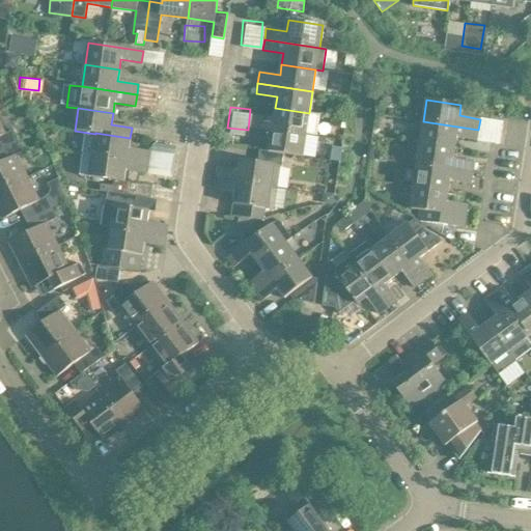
[(253,115),(251,127),(306,135),(309,113),(275,108),(274,118),(253,115)]
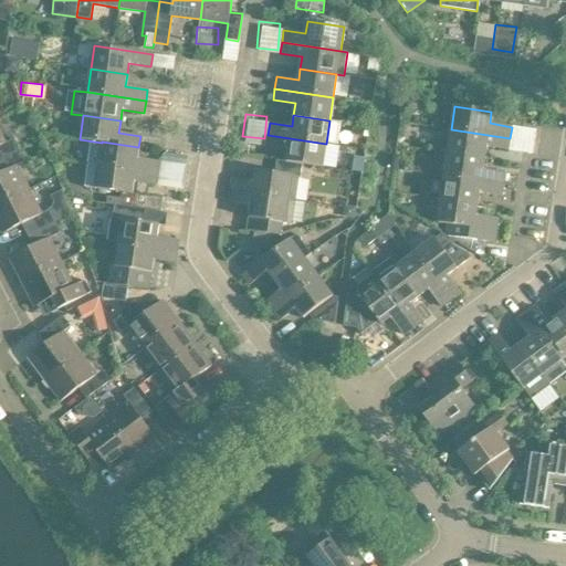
[(451,129),(448,153),(484,158),(486,146),(507,149),(510,138),(451,129)]
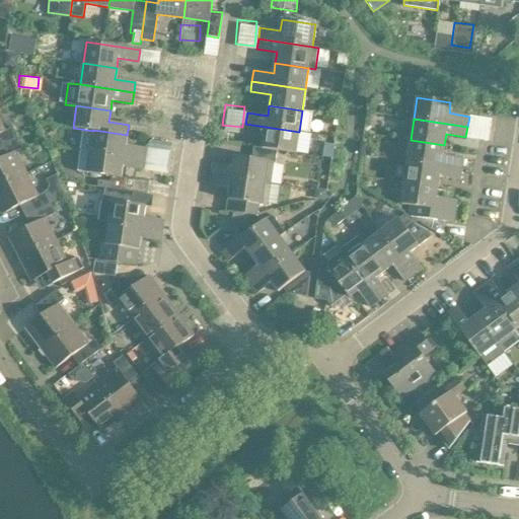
[(4,131),(0,123),(0,146),(16,138),(11,127),(4,131)]
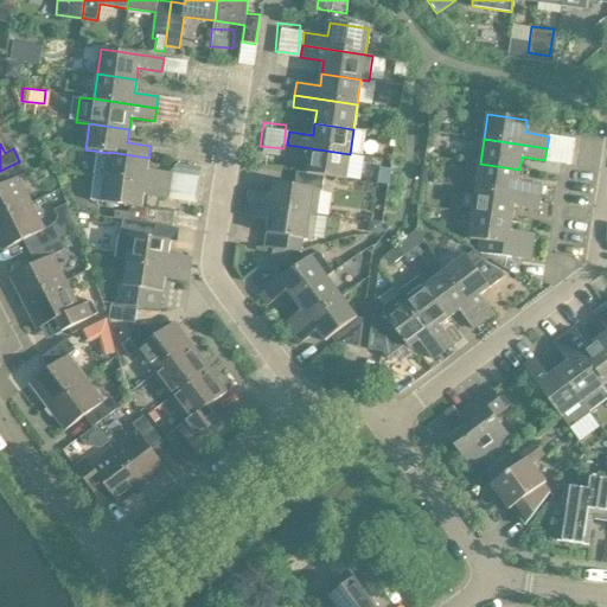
[(350,154),(287,145),(286,157),(308,160),(307,173),(324,176),(346,179),(350,154)]
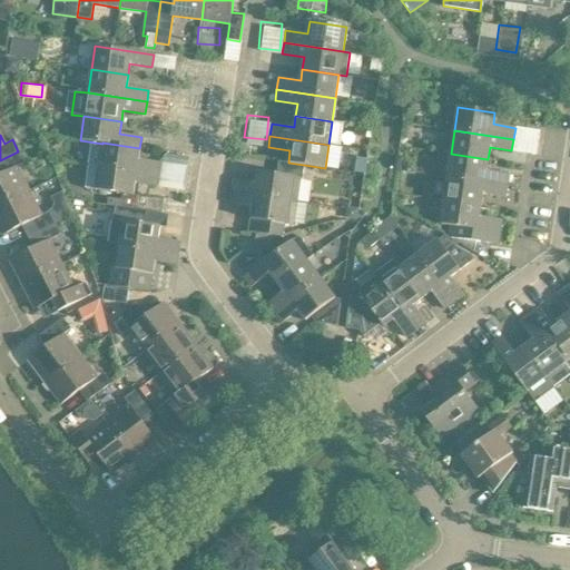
[(102,143),(102,144),(99,166),(158,175),(160,163),(138,160),(139,148),(102,143)]
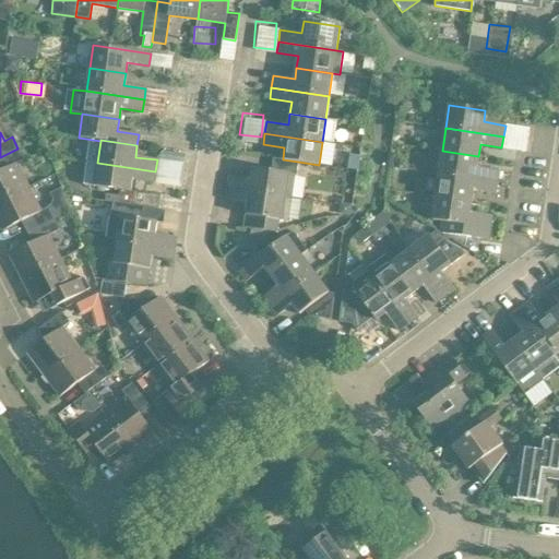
[(336,156),(352,156),(352,141),(335,142),(336,156)]
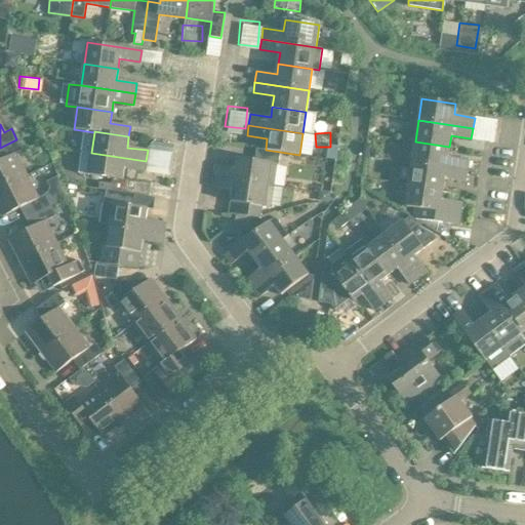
[(16,139),(0,148),(0,189),(27,175),(15,154),(22,150),(16,139)]
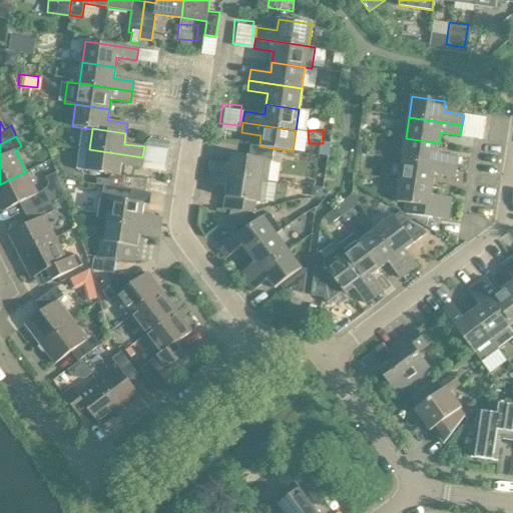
[(406,138),(403,159),(456,167),(457,156),(438,153),(439,143),(406,138)]
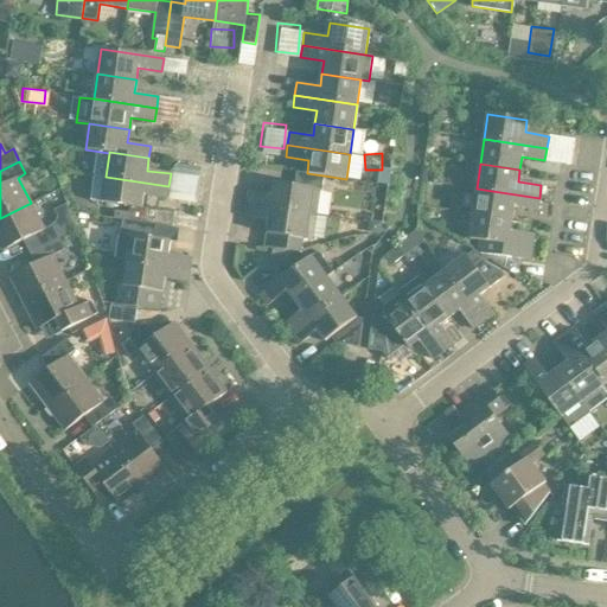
[(249,192),(247,204),(310,213),(313,190),(321,191),(324,176),(307,173),(296,172),(294,185),(274,183),(273,196),(249,192)]
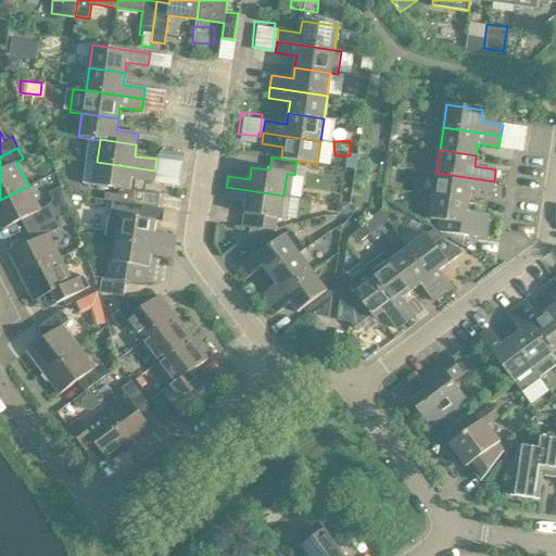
[(154,171),(97,162),(93,186),(118,189),(117,194),(104,193),(103,200),(112,201),(142,205),(158,207),(160,194),(129,190),(131,178),(153,181),(154,171)]
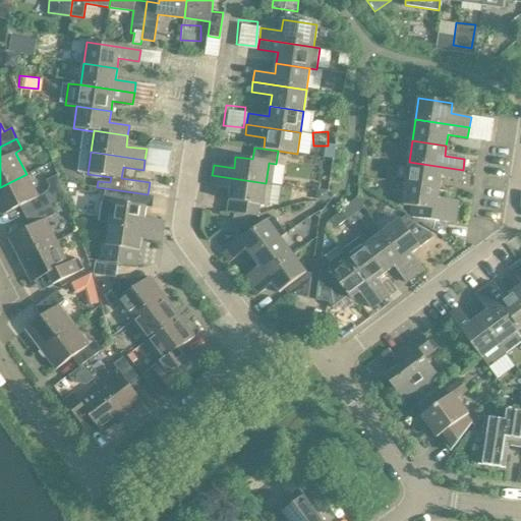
[(463,170),(409,162),(406,183),(440,188),(441,177),(461,180),(463,170)]
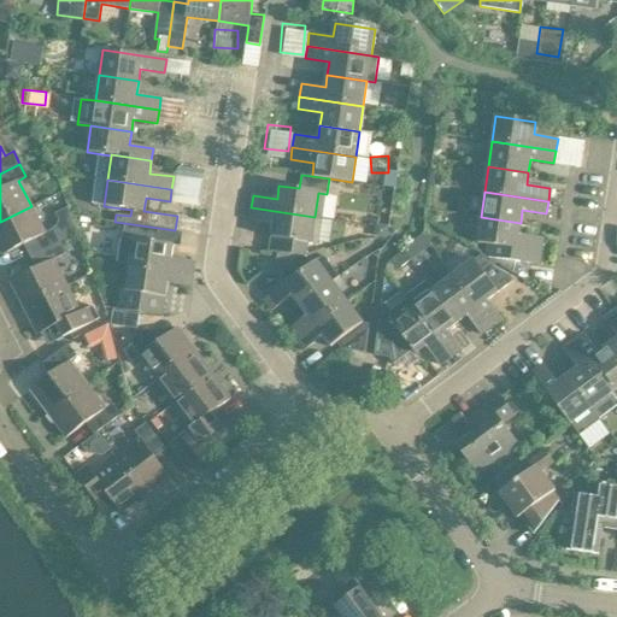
[(31,206),(0,222),(0,251),(3,256),(23,245),(30,257),(59,241),(53,229),(45,233),(31,206)]
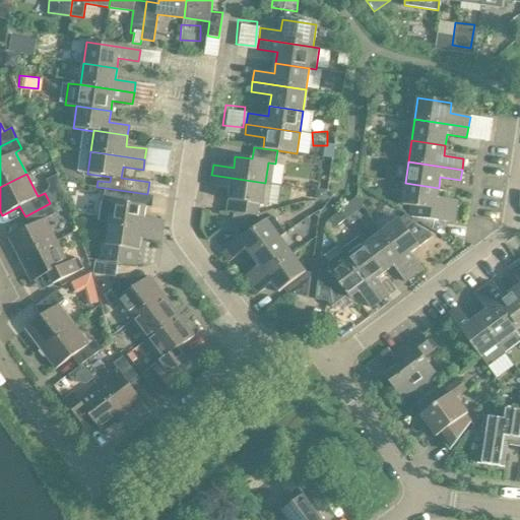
[(265,183),(211,175),(210,186),(231,189),(229,200),(228,199),(225,211),(234,212),(257,216),(259,204),(262,205),(265,183)]
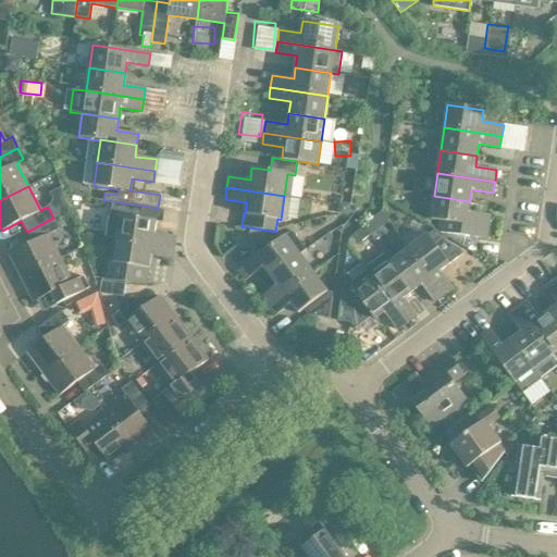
[(470,201),(434,196),(431,219),(440,221),(438,231),(448,237),(465,246),(466,236),(486,239),(490,215),(468,212),(470,201)]
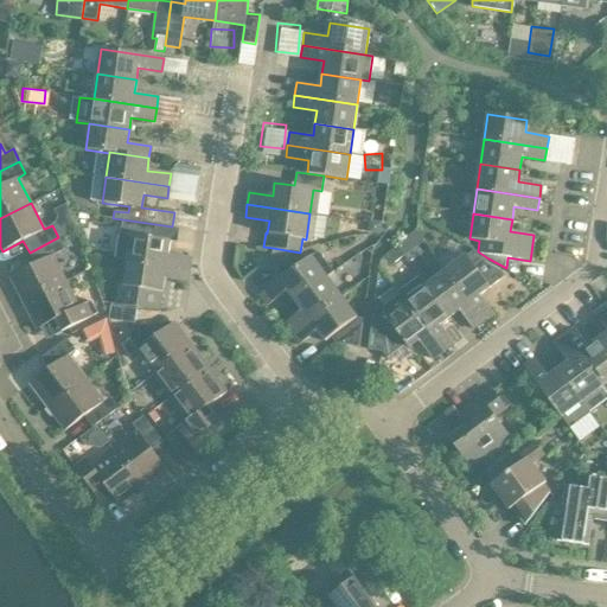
[(155,224),(122,219),(120,234),(119,234),(115,260),(127,261),(190,270),(191,257),(168,254),(170,241),(153,238),(155,224)]
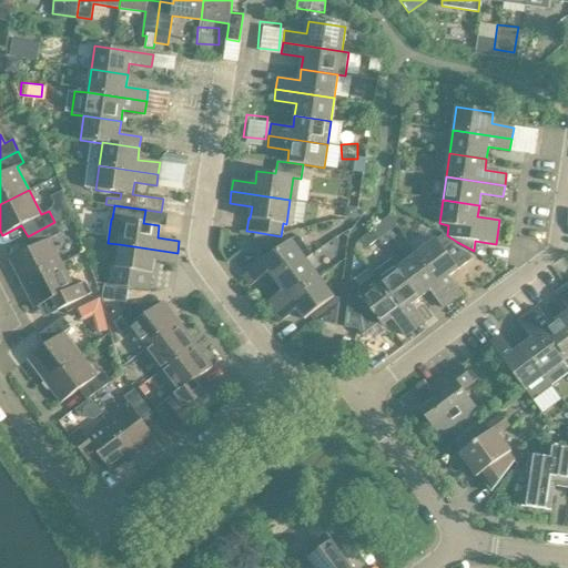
[(93,213),(93,234),(107,235),(107,213),(93,213)]
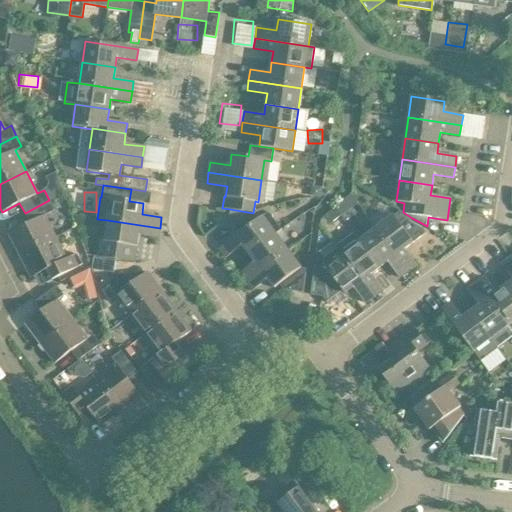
[(49,200),(25,213),(30,223),(8,234),(20,256),(55,237),(44,216),(54,210),(49,200)]
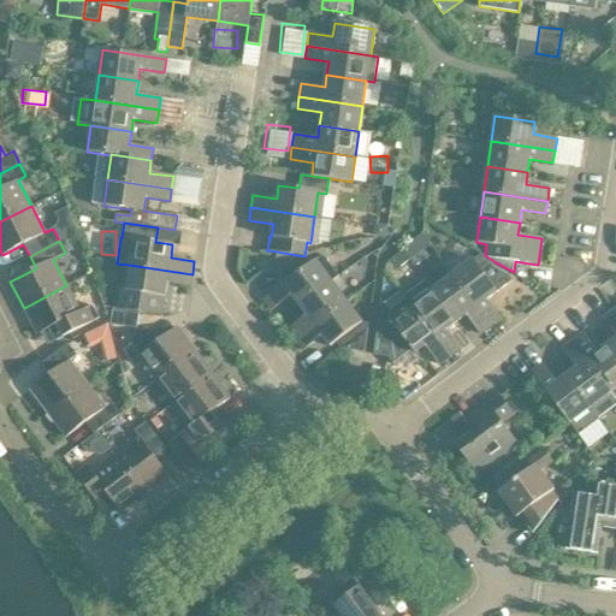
[(304,256),(277,252),(274,265),(288,280),(264,298),(272,309),(291,295),(298,304),(331,282),(315,260),(311,264),(304,256)]
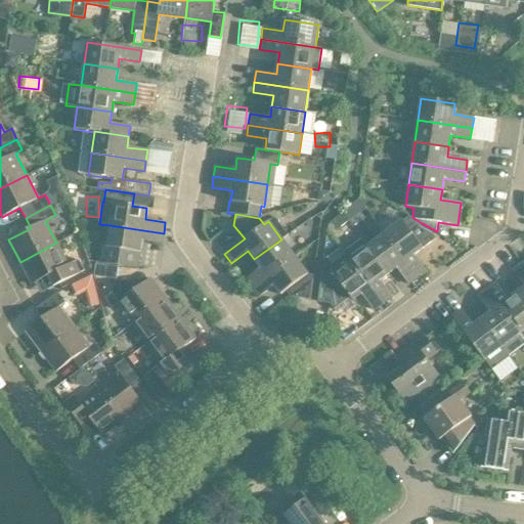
[(409,216),(402,220),(385,233),(418,277),(426,271),(413,255),(436,238),(433,233),(420,226),(422,223),(412,217),(412,218),(409,216)]
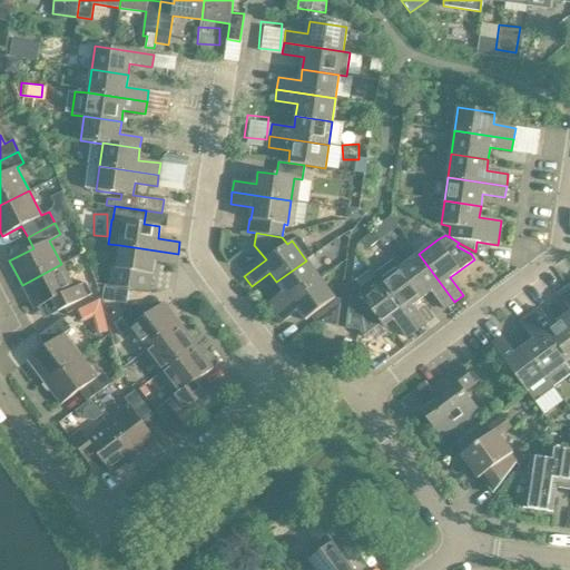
[(178,254),(119,245),(116,267),(110,267),(108,285),(134,290),(137,272),(153,274),(154,262),(176,265),(178,254)]
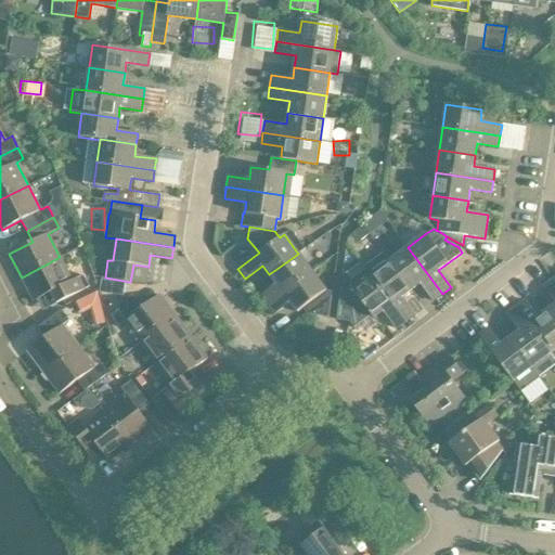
[(442,294),(408,247),(389,261),(411,291),(421,283),(433,300),(442,294)]
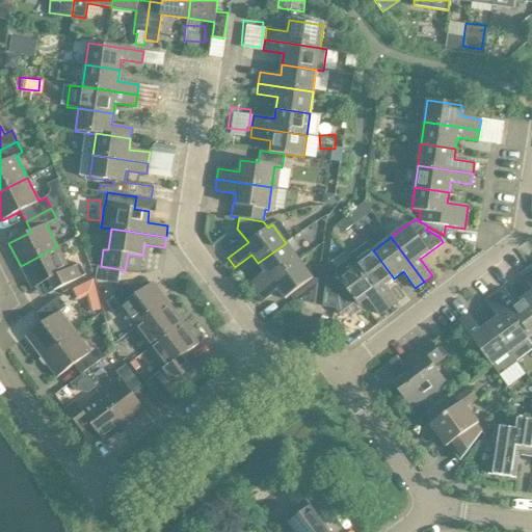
[(394,278),(373,250),(367,242),(349,256),(351,258),(389,308),(397,301),(384,285),(394,278)]
